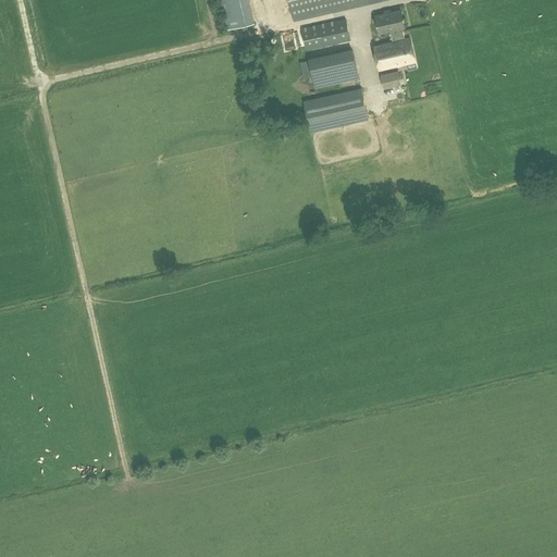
[(221,0),(227,28),(254,23),(248,0),(221,0)]
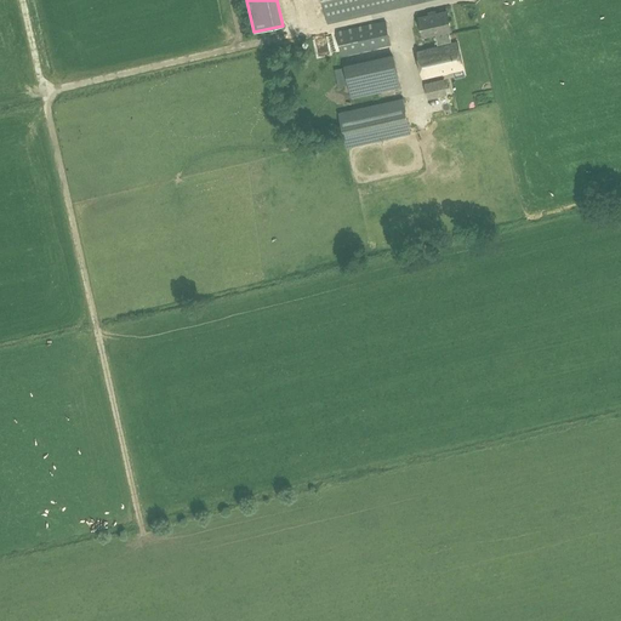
[(322,0),(328,24),(433,0),(322,0)]
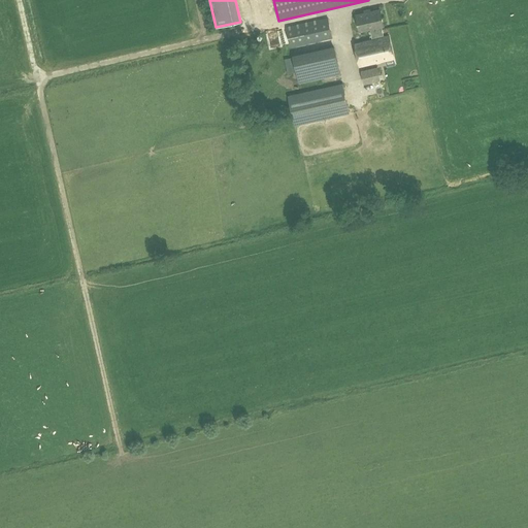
[(384,26),(381,10),(357,15),(360,32),(371,29),(373,40),(355,43),(360,65),(386,60),(387,66),(395,64),(389,36),(384,37),(382,27),(384,26)]
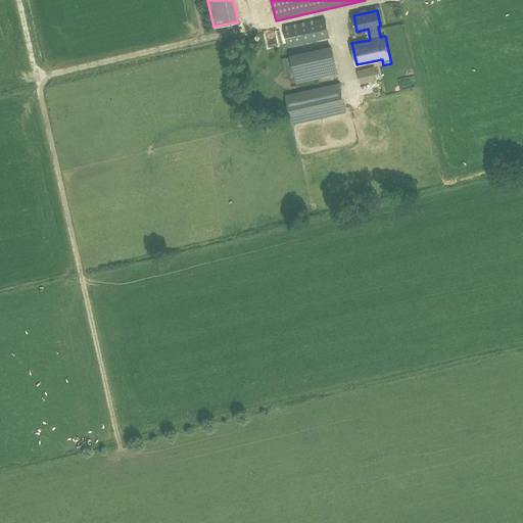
[(283,27),(288,47),(330,39),(325,17),(283,27)]
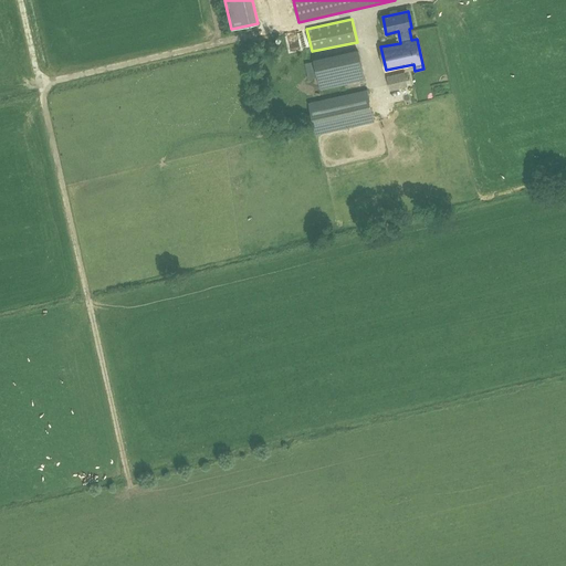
[(314,62),(305,64),(308,80),(317,77),(321,90),(366,79),(359,52),(314,61),(314,62)]
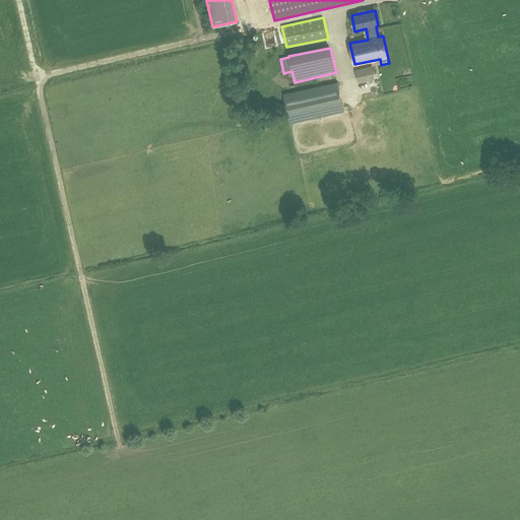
[(355,70),(359,83),(375,79),(372,66),(355,70)]
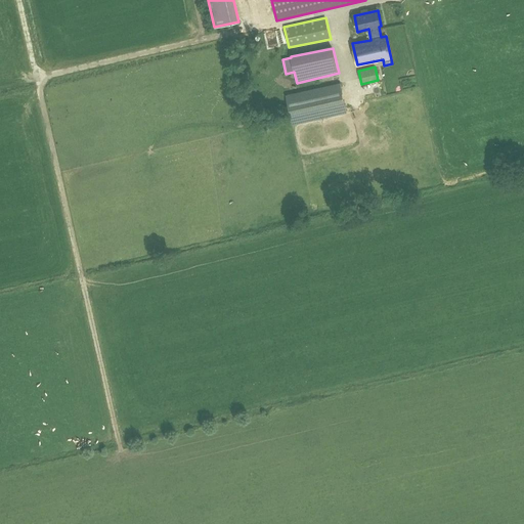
[(340,83),(286,95),(292,125),(347,114),(340,83)]
